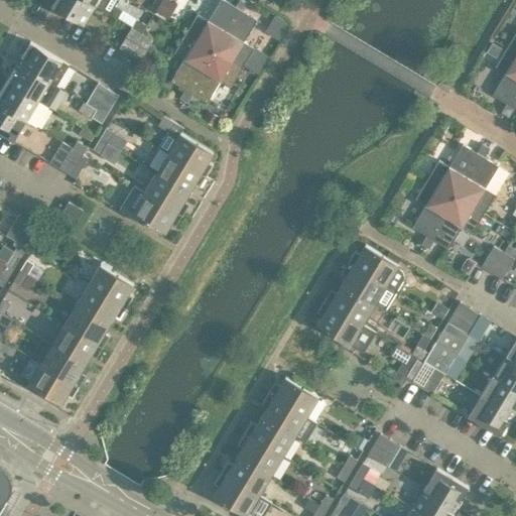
[(54,0),(52,6),(85,25),(97,5),(89,0),(54,0)]
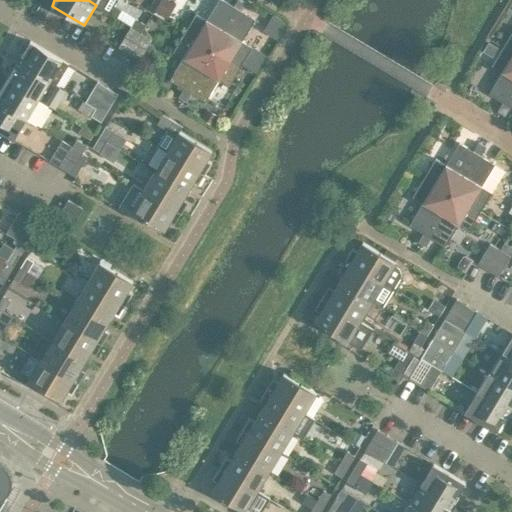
[(88,0),(96,5),(103,9),(107,0),(88,0)]
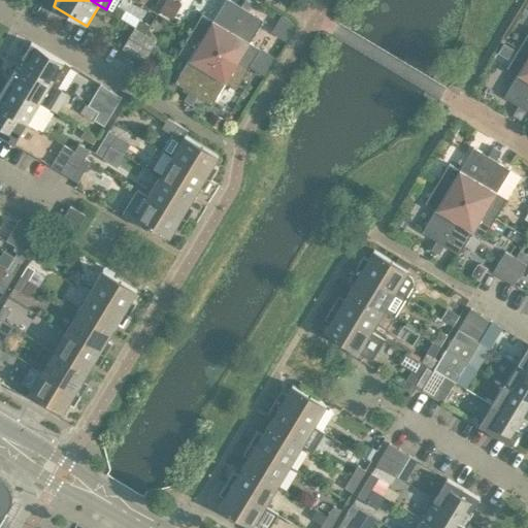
[(166,0),(162,7),(174,14),(182,3),(175,0),(166,0)]
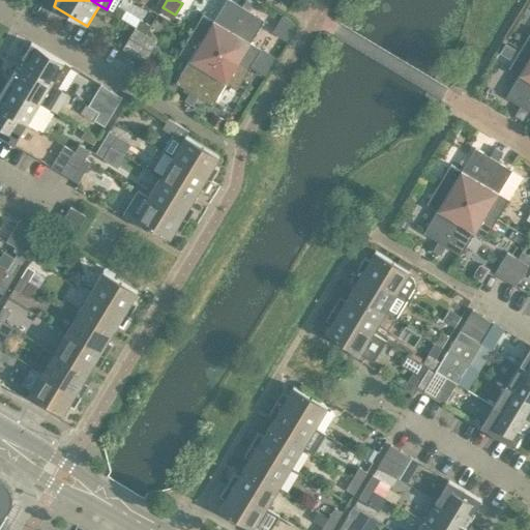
[(226,0),(214,20),(204,13),(192,33),(221,51),(246,8),(242,5),(232,0),(226,0)]
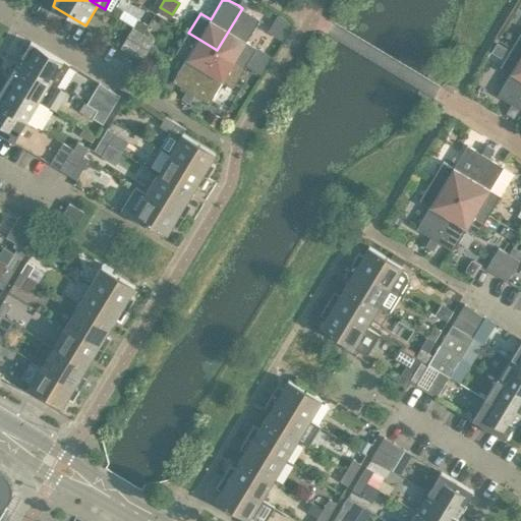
[(248,0),(241,0),(238,5),(242,8),(217,50),(245,67),(246,65),(257,48),(246,42),(261,19),(246,10),(251,1),(248,0)]
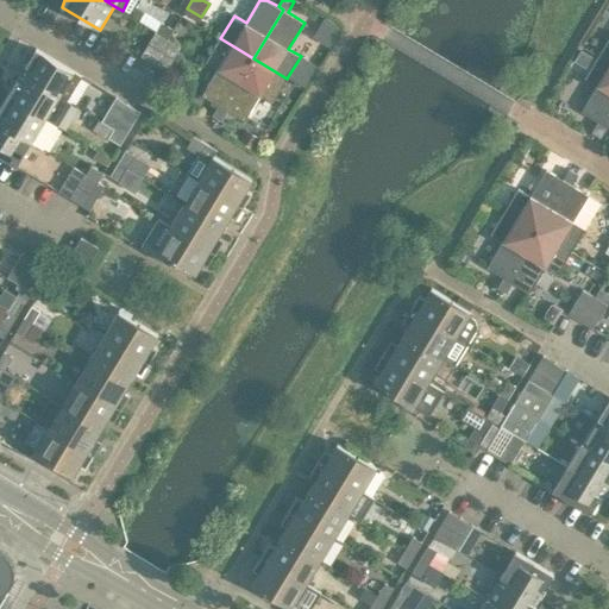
[(169,38),(174,29),(162,22),(157,31),(169,38)]
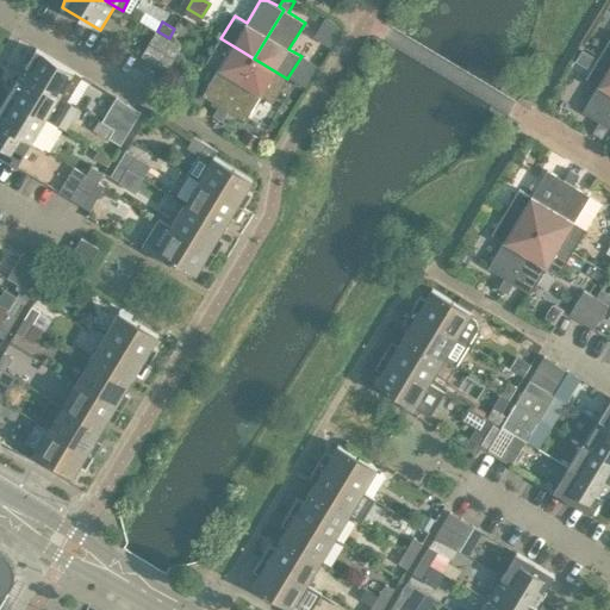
[(155,62),(169,38),(157,31),(142,55),(155,62)]
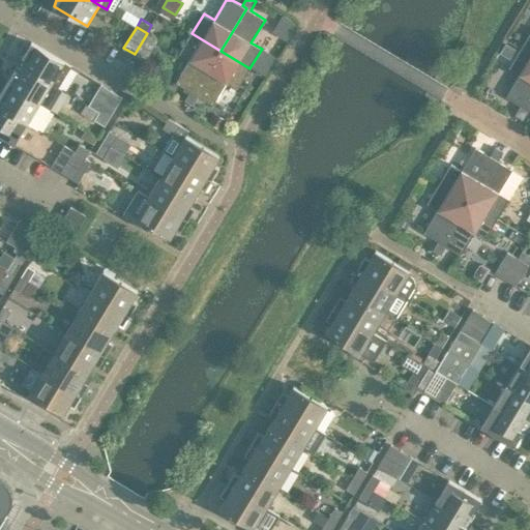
[(157,39),(147,33),(135,54),(145,61),(157,39)]
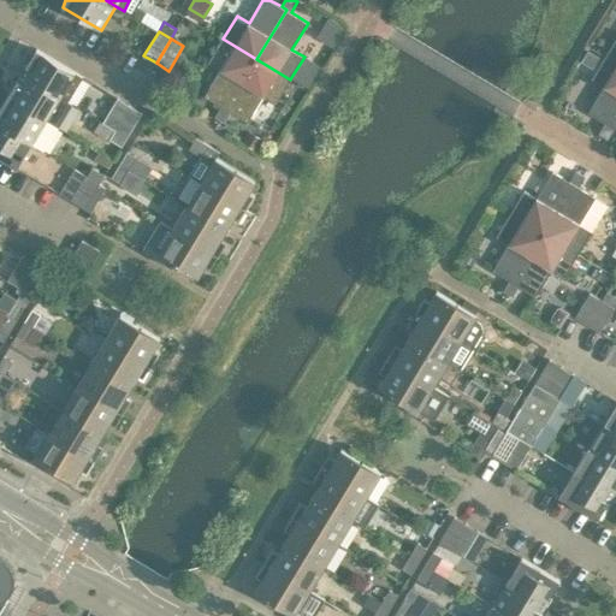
[(206,96),(223,106),(227,108),(256,59),(223,39),(209,61),(221,70),(206,96)]
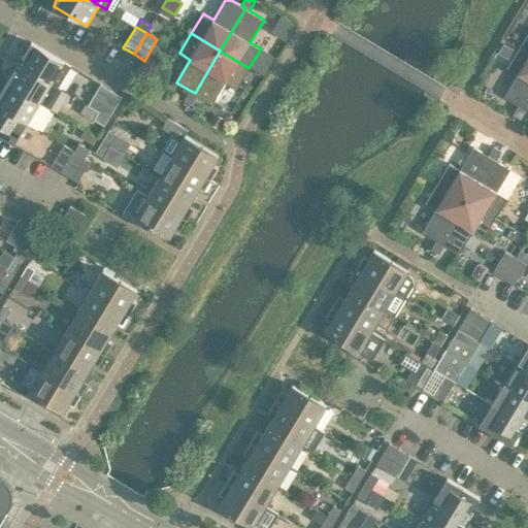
[(24,55),(22,55),(18,62),(58,86),(70,65),(32,41),(24,55)]
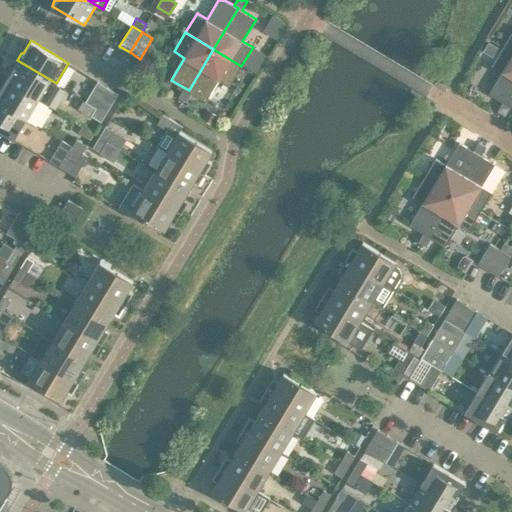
[(489,41),(484,51),(490,54),(495,53),(499,47),(489,41)]
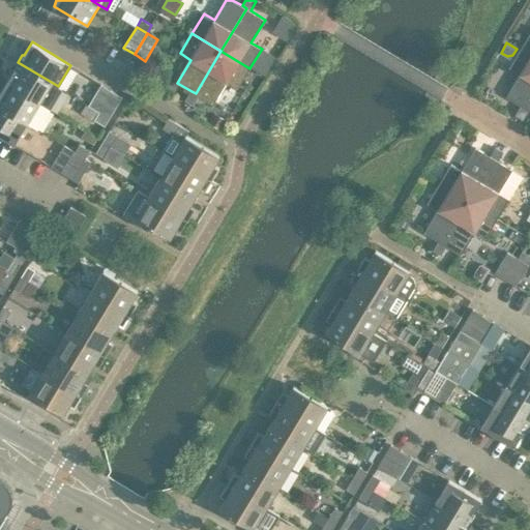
[(262,49),(251,66),(266,76),(277,57),(262,48),(262,49)]
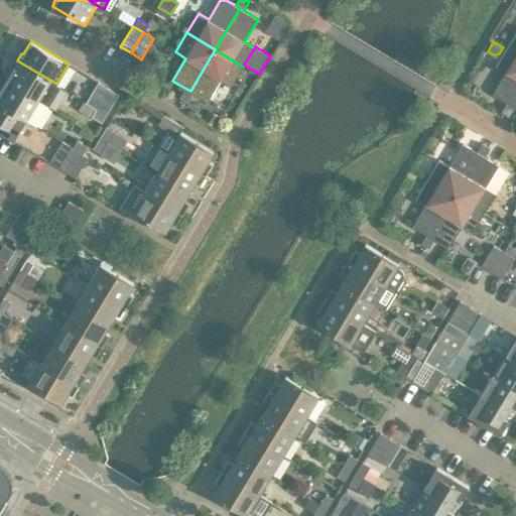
[(496,66),(507,72),(493,94),(507,103),(502,111),(510,116),(515,107),(511,105),(515,96),(515,50),(508,46),(496,66)]
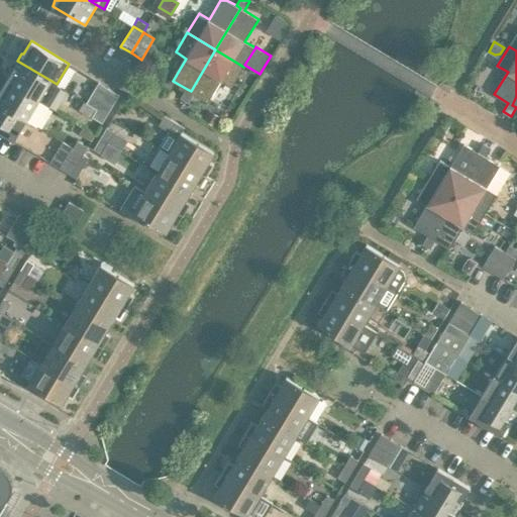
[(221,80),(232,86),(243,67),(215,49),(191,91),(187,89),(181,98),(189,102),(195,94),(208,102),(221,80)]
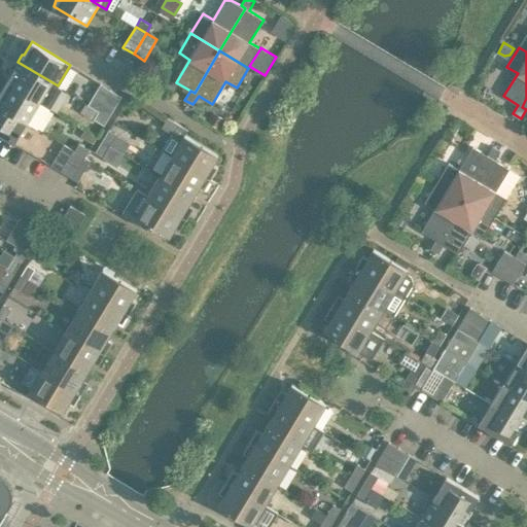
[(13,68),(14,69),(7,82),(49,108),(62,89),(58,85),(18,62),(13,68)]
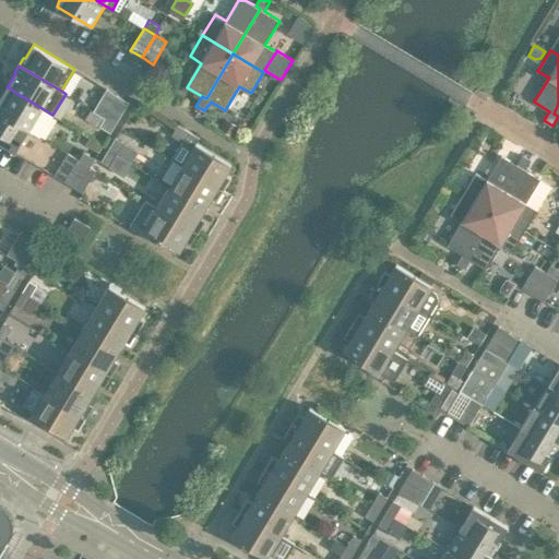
[(0,98),(0,111),(30,130),(40,137),(52,115),(8,87),(0,98)]
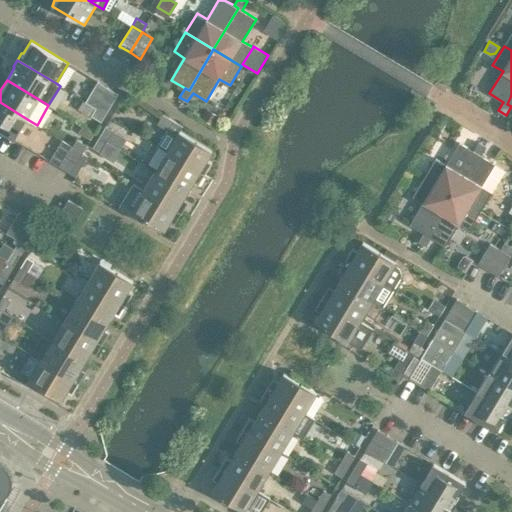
[(86,102),(96,108),(108,87),(98,81),(86,102)]
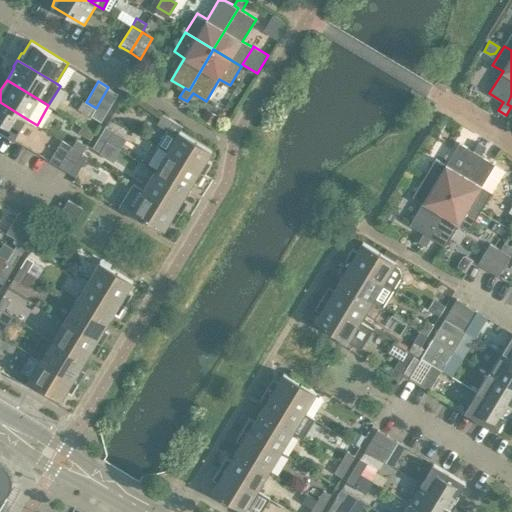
[(108,87),(96,108),(107,114),(119,94),(108,87)]
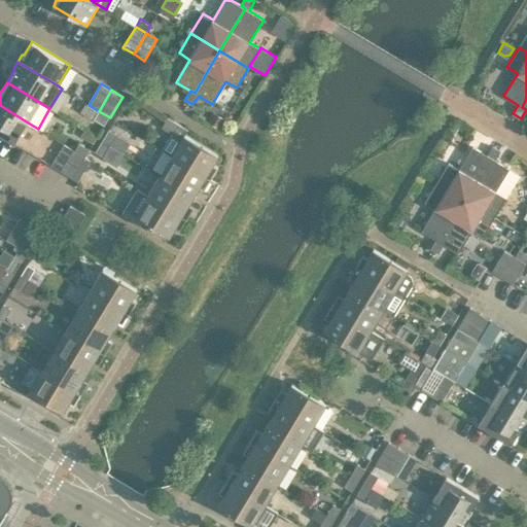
[(0,134),(15,143),(28,123),(0,105),(0,134)]
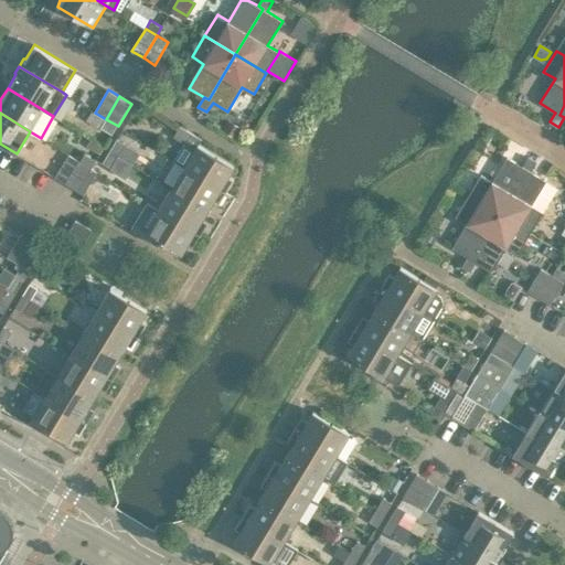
[(102,128),(113,135),(118,126),(106,119),(102,128)]
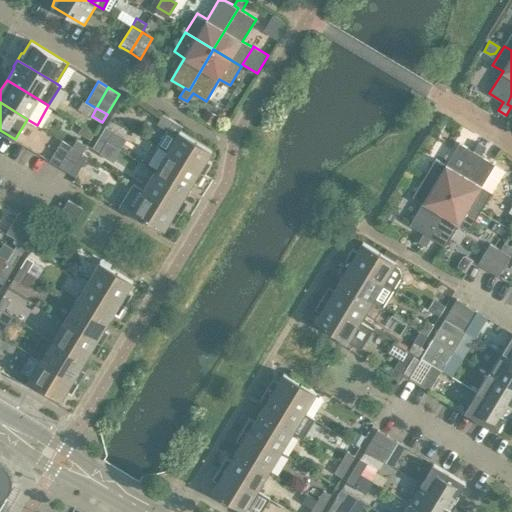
[(207,108),(202,118),(213,124),(219,115),(207,108)]
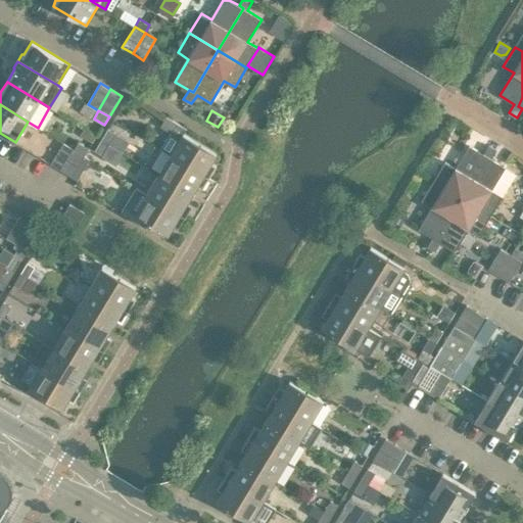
[(217,165),(211,162),(218,153),(184,133),(187,128),(168,116),(161,126),(173,132),(162,149),(172,154),(210,178),(217,165)]
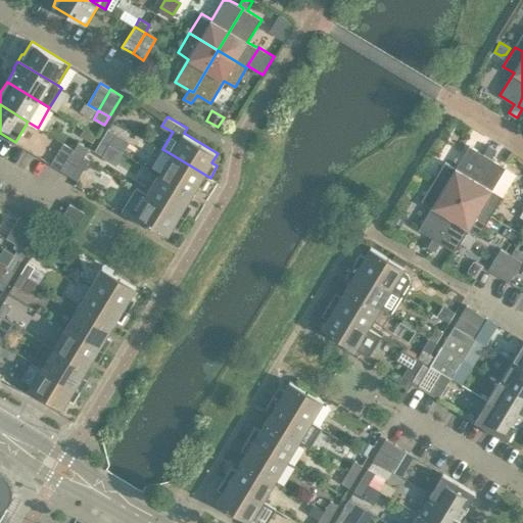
[(116,133),(109,129),(102,139),(110,144),(116,133)]
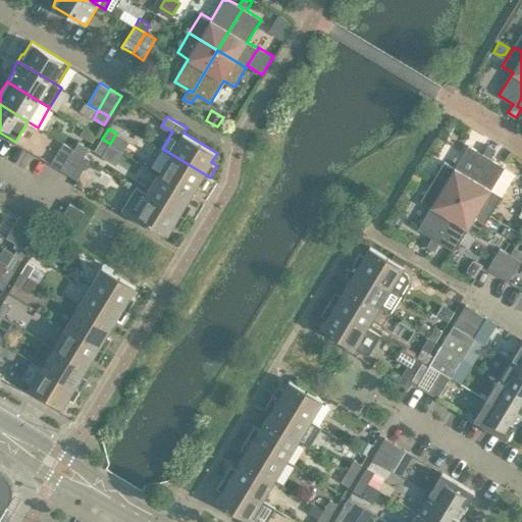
[(96,150),(103,155),(110,144),(102,139),(96,150)]
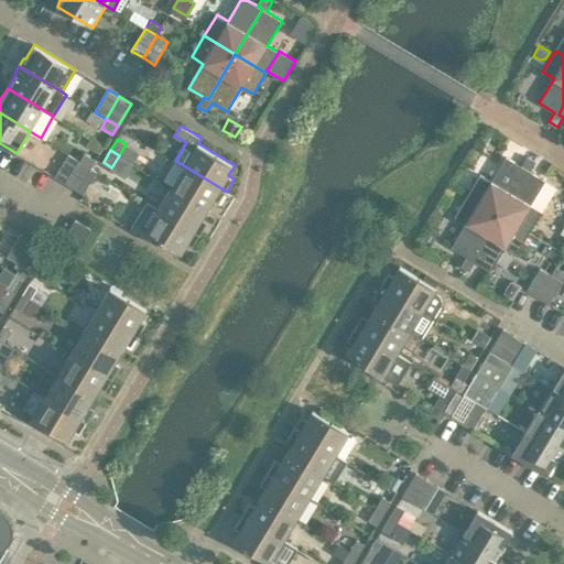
[(91,169),(97,160),(86,153),(80,161),(91,169)]
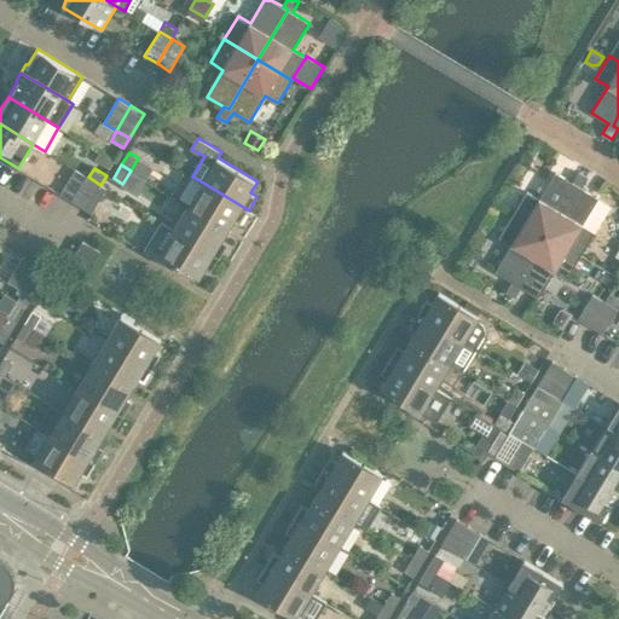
[(76,169),(61,195),(74,202),(88,177),(76,169)]
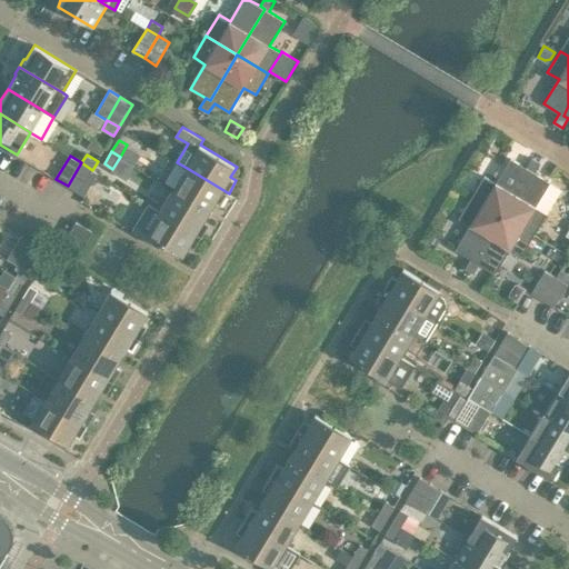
[(112,172),(123,179),(132,165),(121,158),(112,172)]
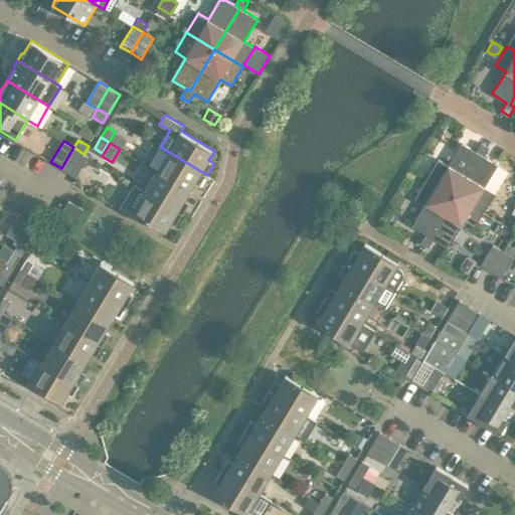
[(490,147),(482,143),(477,152),(463,143),(449,165),(439,159),(427,178),(456,195),(480,154),(484,156),(490,147)]
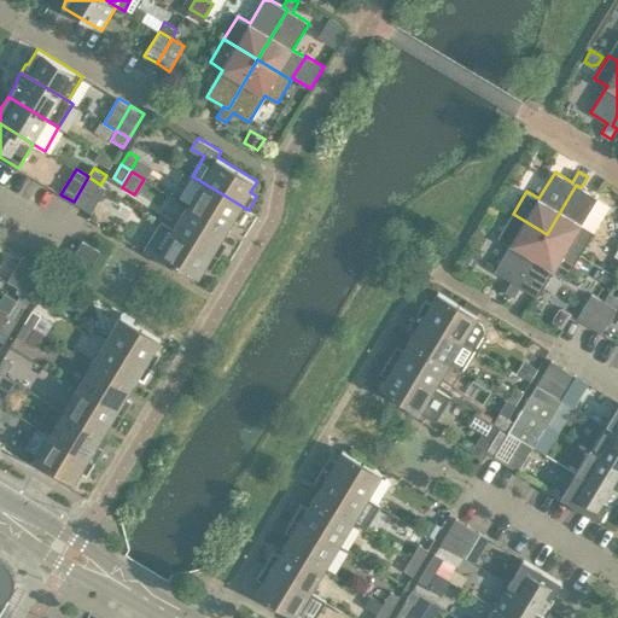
[(92,213),(106,188),(100,185),(88,176),(74,202),(92,213)]
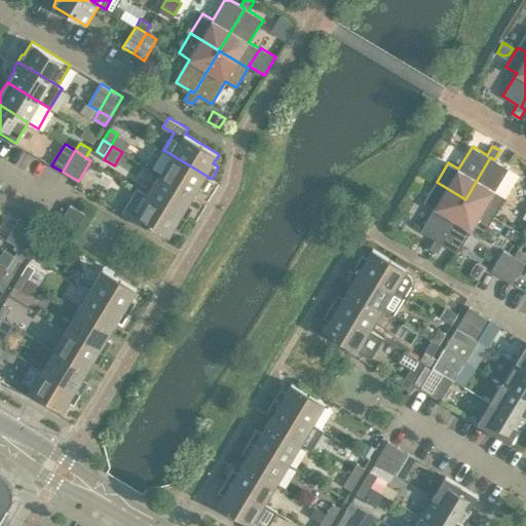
[(199,187),(204,190),(212,179),(173,155),(160,175),(194,195),(199,187)]
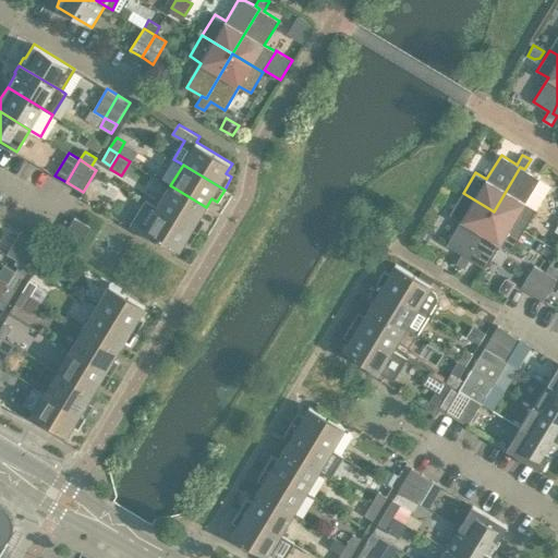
[(552,185),(524,169),(520,167),(494,211),(524,230),(552,185)]
